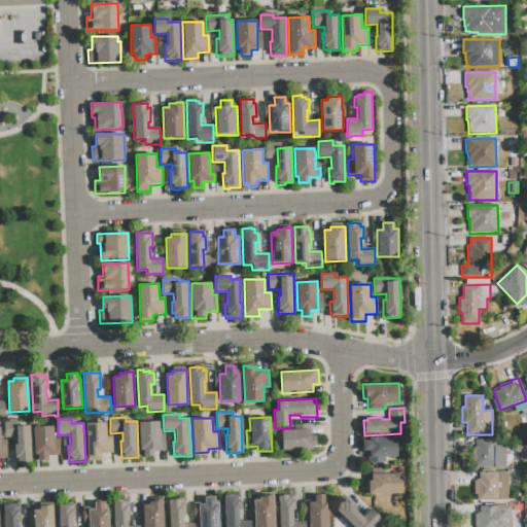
[(4,422),(22,421),(22,425),(31,425),(33,462),(15,463),(14,445),(19,445),(18,436),(5,437),(4,422)]
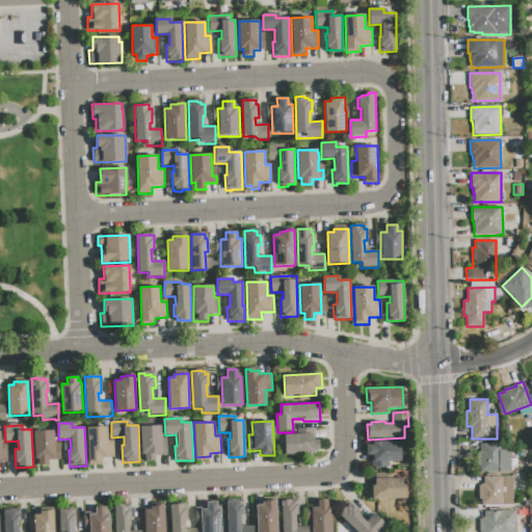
[(140,426),(162,425),(163,437),(167,437),(168,454),(155,455),(155,460),(144,461),(144,454),(141,454),(140,426)]
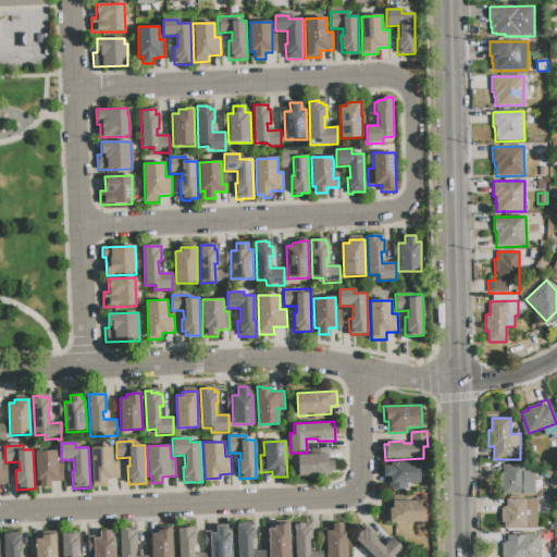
[(91,447),(112,446),(113,461),(119,461),(120,479),(107,479),(107,486),(93,486),(91,447)]
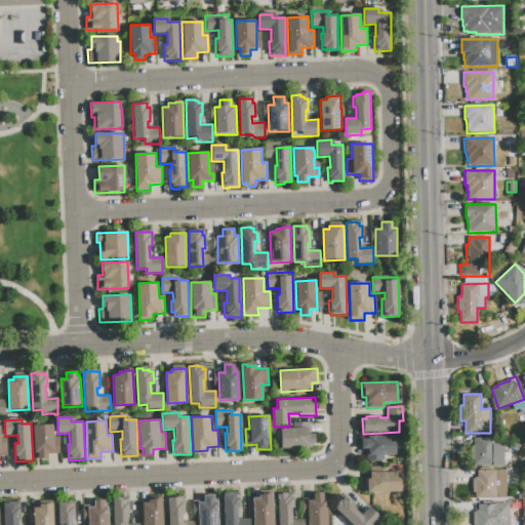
[(33,426),(53,425),(53,437),(59,437),(61,453),(48,454),(48,459),(38,460),(38,452),(35,453),(33,426)]
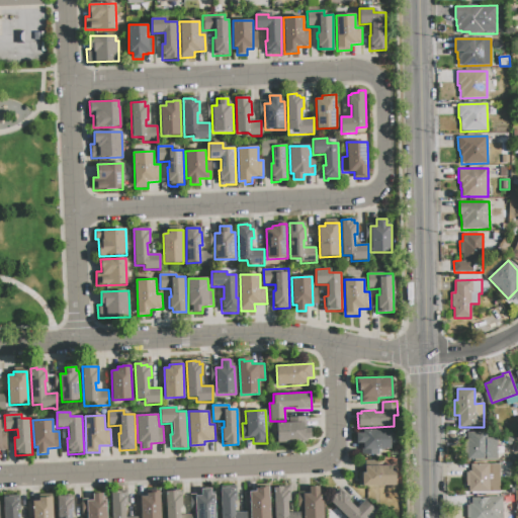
[(277,423),(304,422),(305,428),(311,428),(312,438),(304,438),(304,441),(278,443),(277,423)]
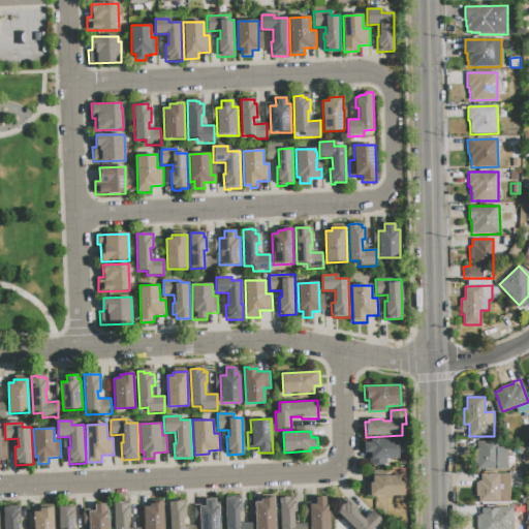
[(370,439),(398,438),(399,459),(385,459),(385,464),(370,465),(369,454),(364,454),(364,442),(370,442),(370,439)]
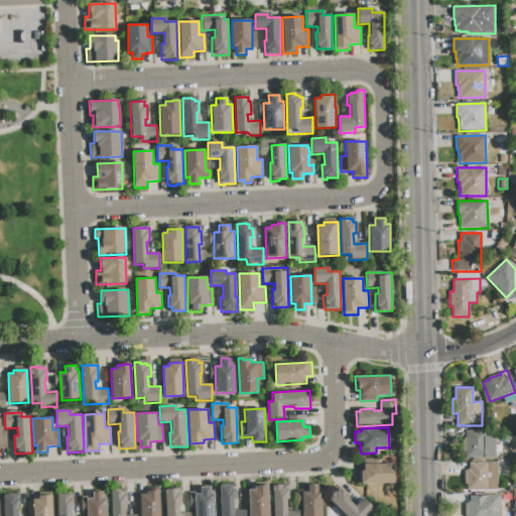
[(466,458),(466,452),(463,452),(463,438),(465,438),(465,430),(493,430),(494,457),(466,458)]
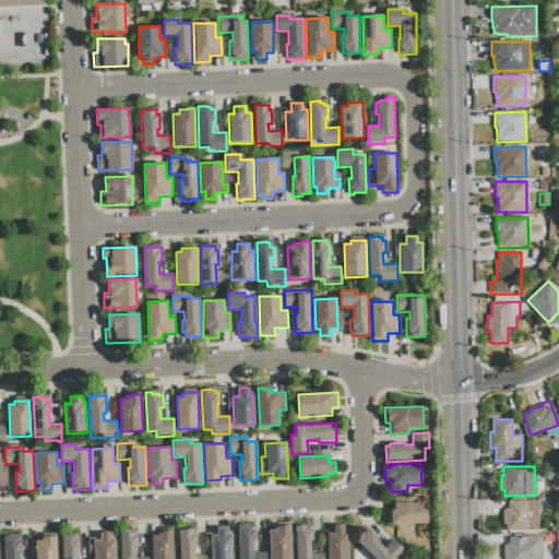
[(393,503),(427,501),(428,524),(391,526),(391,510),(394,510),(393,503)]
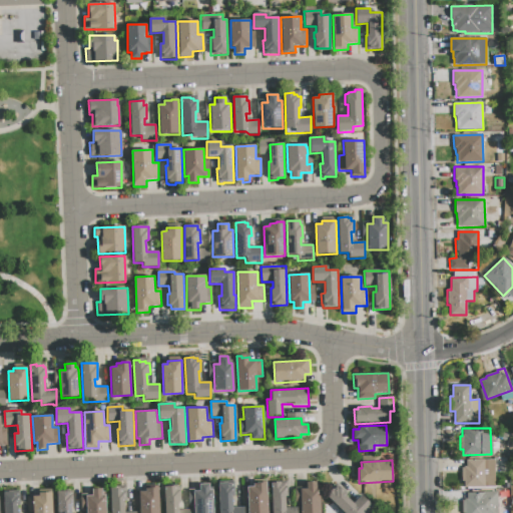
[(466,460),(494,460),(494,487),(464,487),(464,482),(462,482),(461,469),(464,469),(464,467),(466,467),(466,460)]
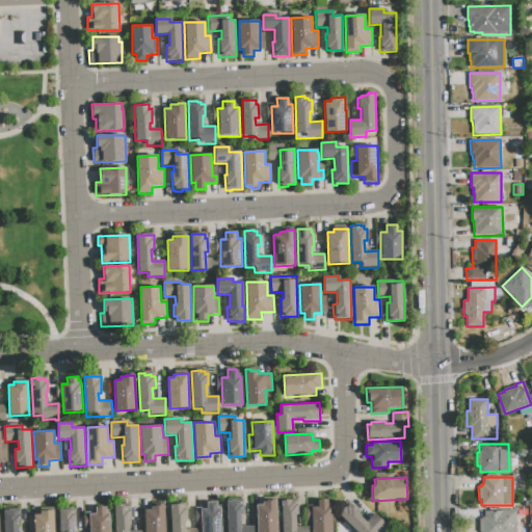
[(251,505),(263,505),(262,502),(270,501),(270,499),(276,499),(277,531),(257,531),(257,523),(251,523),(251,505)]
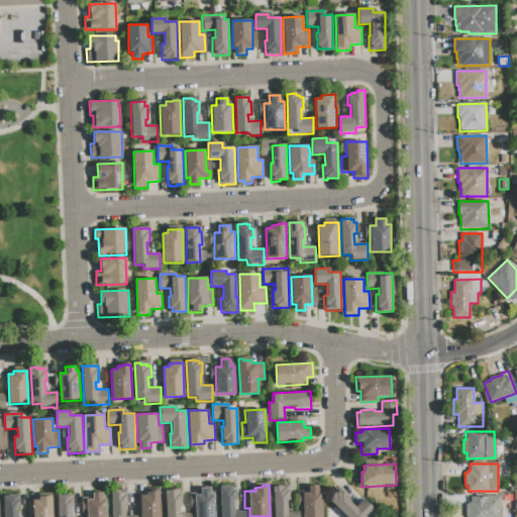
[(322,492),(322,516),(302,516),(302,493),(309,492),(309,485),(318,485),(318,492),(322,492)]
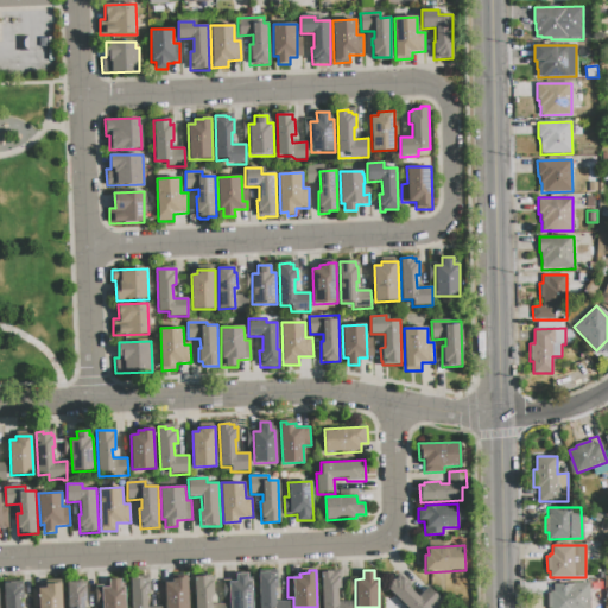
[(259,607),(259,572),(277,571),(278,588),(274,588),(276,607),(259,607)]
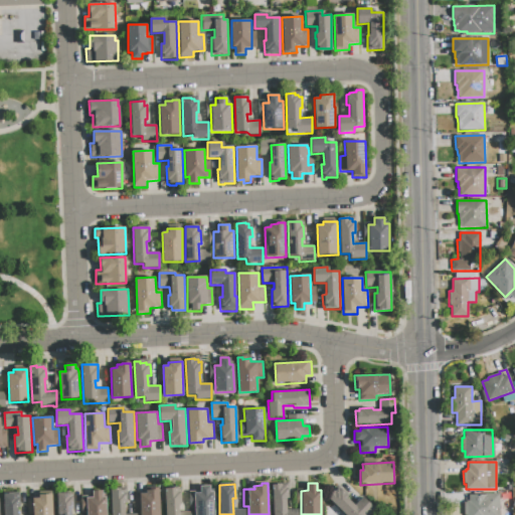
[(194,514),(194,495),(199,495),(199,485),(209,485),(210,492),(214,492),(214,514),(194,514)]
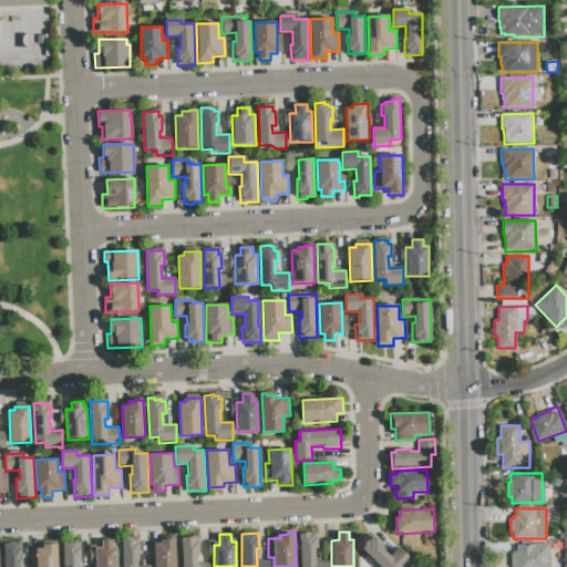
[(300,566),(300,534),(310,534),(310,535),(315,535),(315,537),(317,537),(318,549),(316,549),(316,560),(328,560),(328,566),(300,566)]
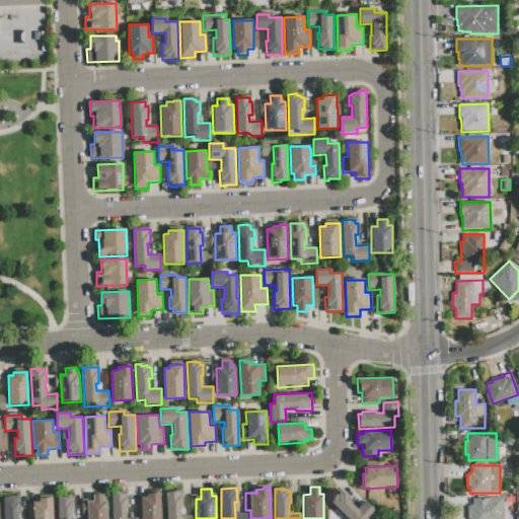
[(141,518),(140,498),(146,498),(146,495),(153,494),(153,492),(160,492),(160,518),(141,518)]
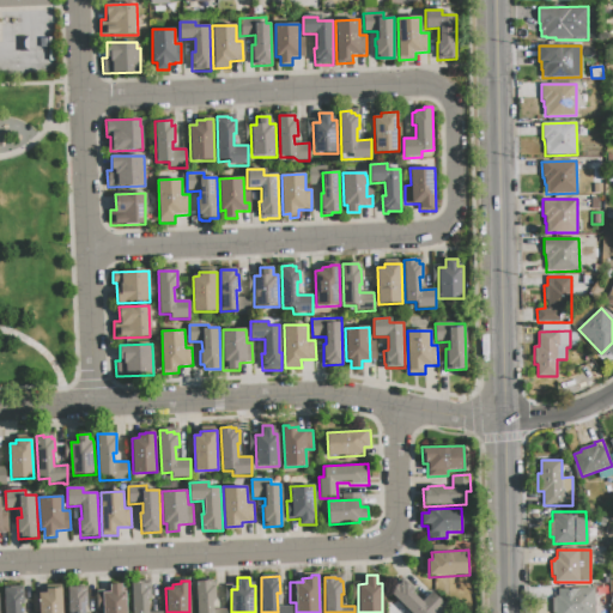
[(196,612),(196,582),(211,581),(212,584),(216,584),(217,600),(214,600),(214,612),(196,612)]
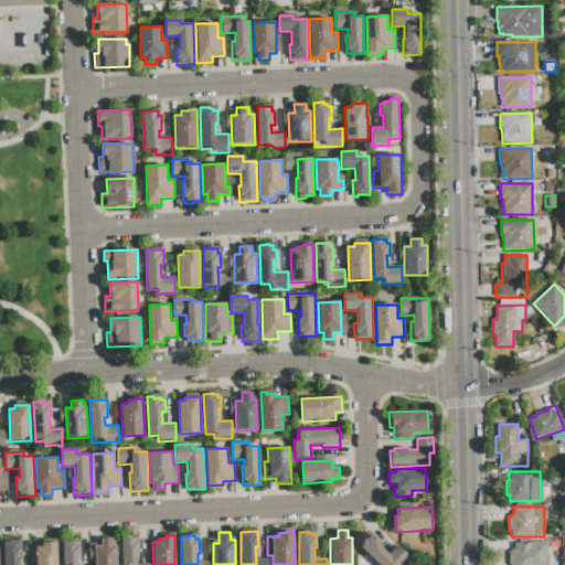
[(397,545),(411,558),(404,564),(377,564),(359,544),(366,537),(368,537),(370,535),(372,537),(374,535),(382,544),(381,544),(390,553),(397,545)]
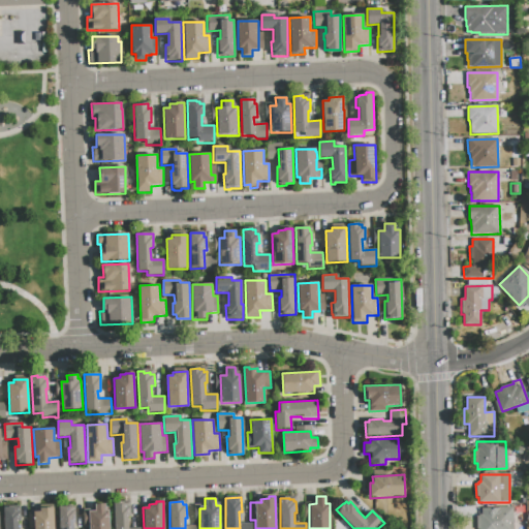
[(114,528),(114,503),(119,502),(119,504),(131,503),(131,517),(129,517),(129,528),(114,528)]
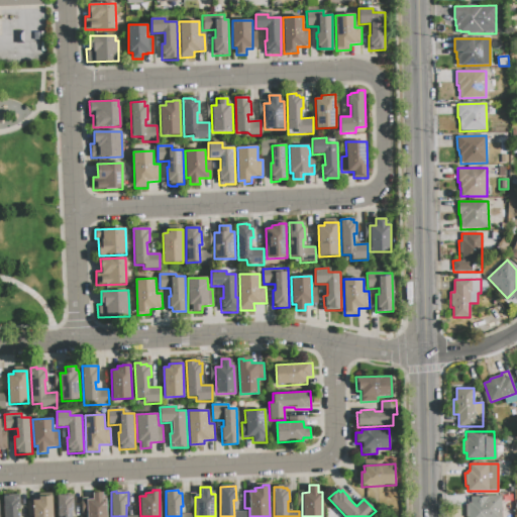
[(86,516),(86,500),(93,500),(92,493),(102,493),(103,499),(106,499),(106,516),(86,516)]
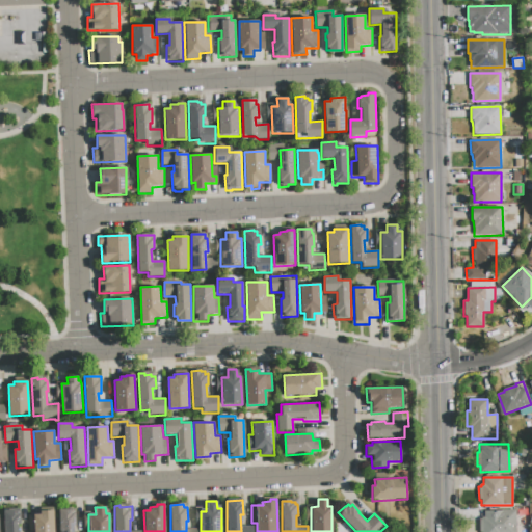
[(59,531),(59,509),(76,509),(77,526),(74,526),(74,531),(59,531)]
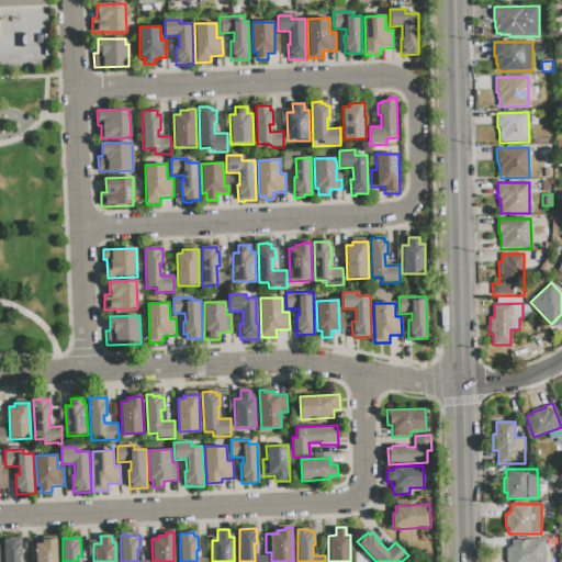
[(506,561),(506,549),(508,549),(508,547),(510,546),(510,539),(543,538),(543,561),(506,561)]
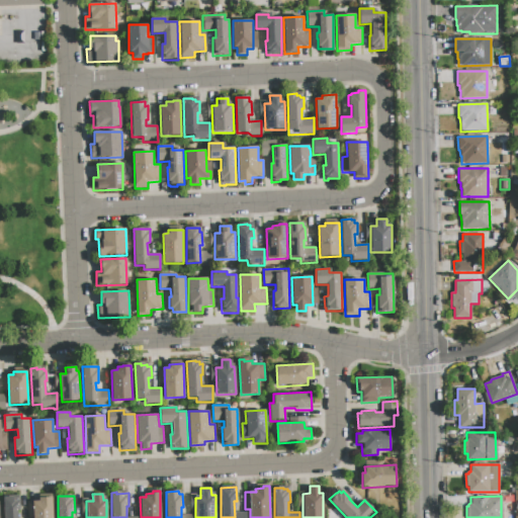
[(3,517),(3,497),(12,497),(12,498),(17,498),(17,500),(19,500),(20,511),(17,511),(17,517),(3,517)]
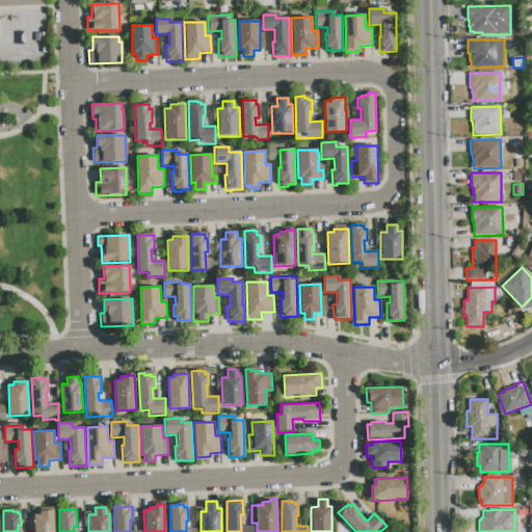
[(33,531),(33,514),(40,514),(40,511),(54,510),(54,531),(33,531)]
